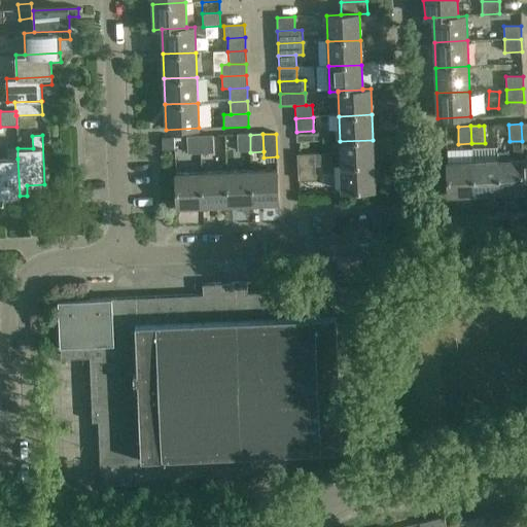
[(250,152),(250,135),(237,135),(238,152),(250,152)]
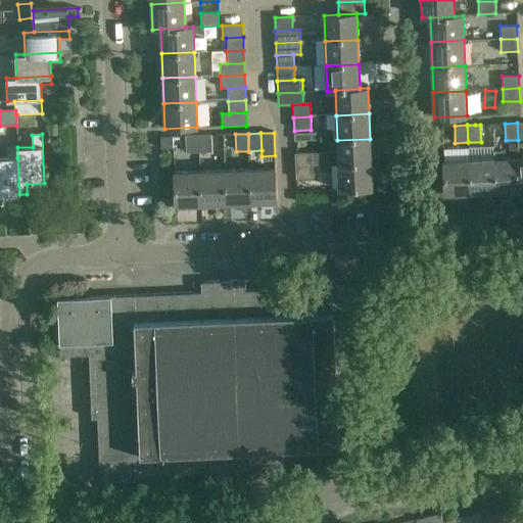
[(198,152),(198,135),(185,136),(186,153),(198,152)]
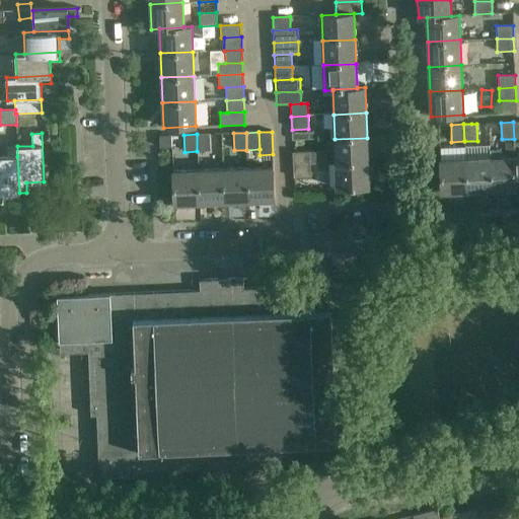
[(209,134),(197,134),(197,151),(210,151),(209,134)]
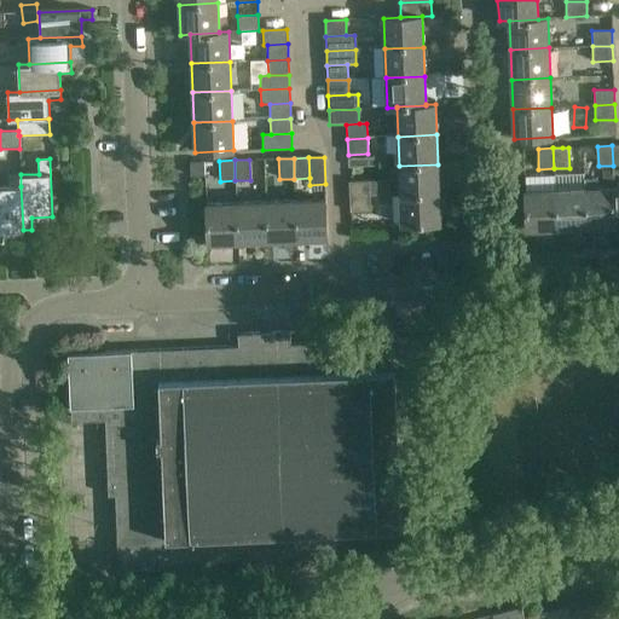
[(204,162),(190,162),(191,177),(204,177),(204,162)]
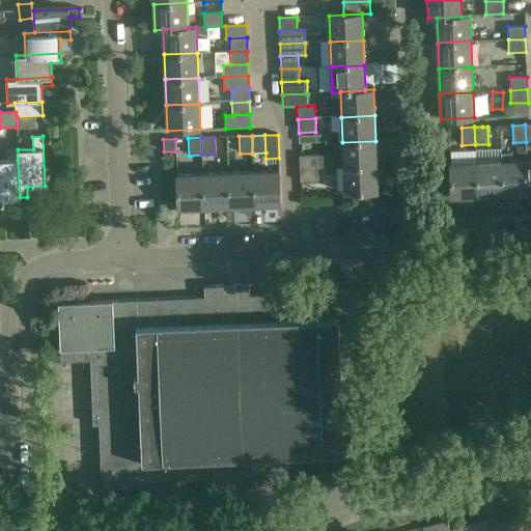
[(342,142),(343,167),(376,166),(375,141),(342,142)]
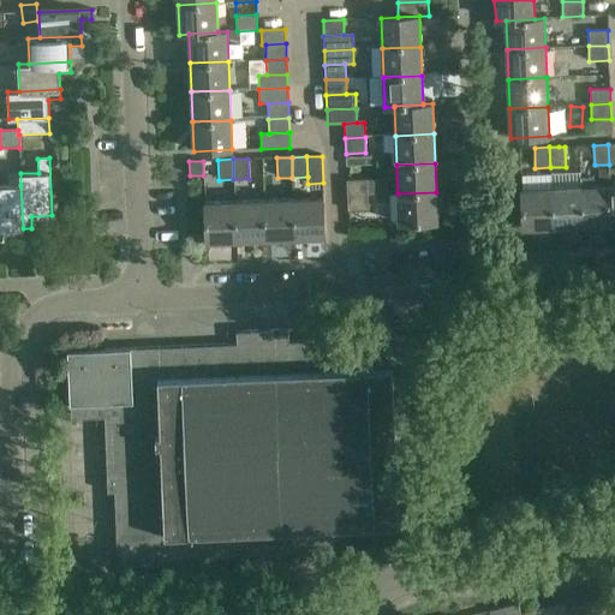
[(346,181),(347,196),(368,196),(368,180),(346,181)]
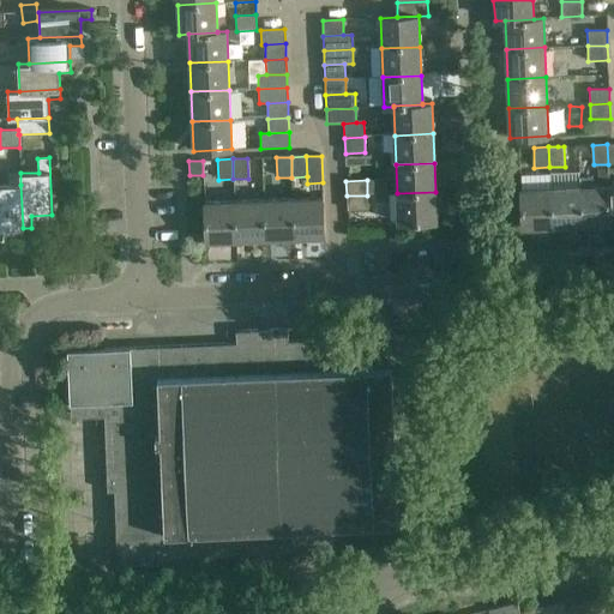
[(0,186),(0,240),(4,240),(4,229),(23,228),(20,185),(0,186)]
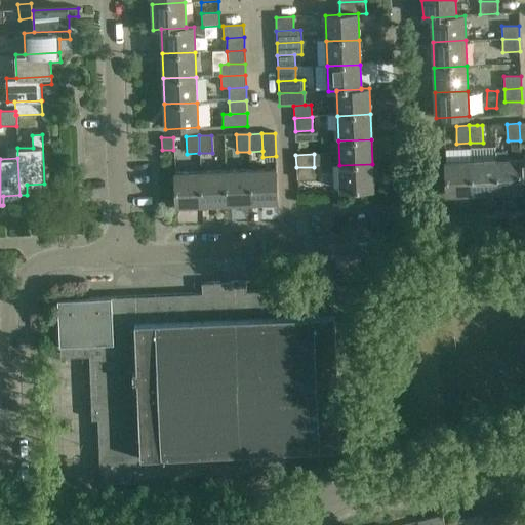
[(521,159),(496,160),(497,193),(523,192),(521,159)]
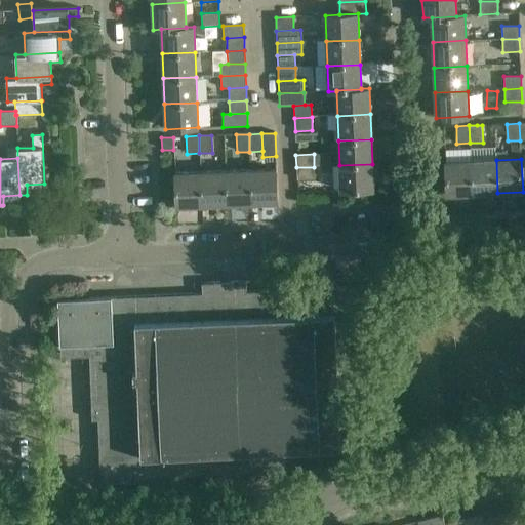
[(496,160),(471,161),(473,194),(497,193),(496,160)]
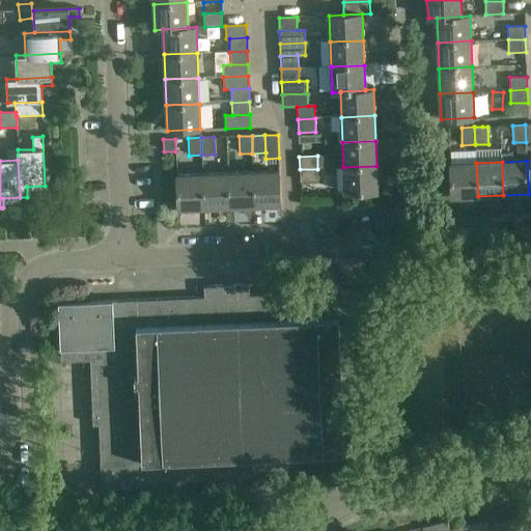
[(478,196),(476,163),(450,164),(451,197),(478,196)]
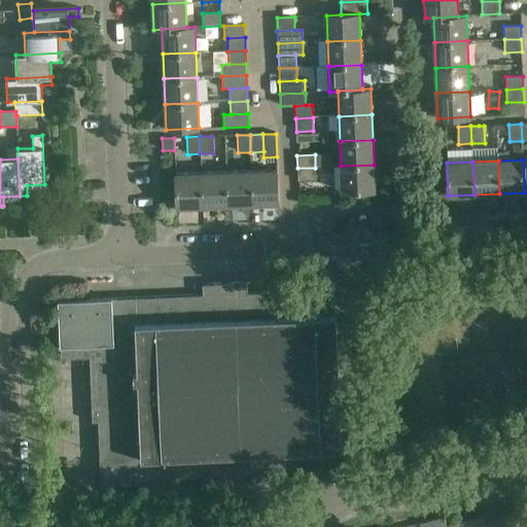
[(374,165),(341,166),(342,191),(375,190),(374,165)]
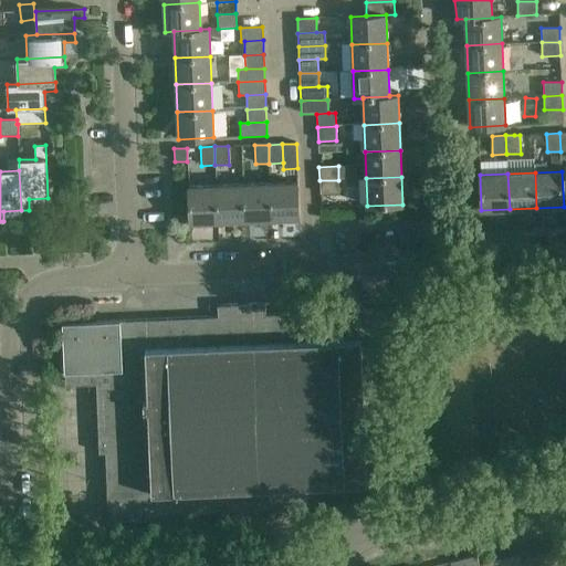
[(338,180),(320,180),(321,195),(339,194),(338,180)]
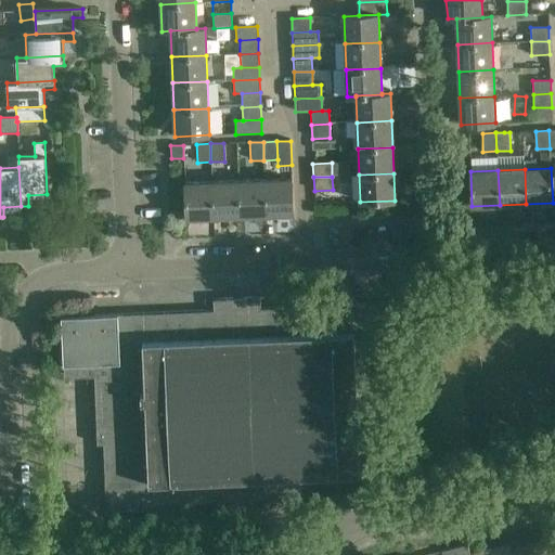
[(292,179),(265,180),(266,215),(294,214),(292,179)]
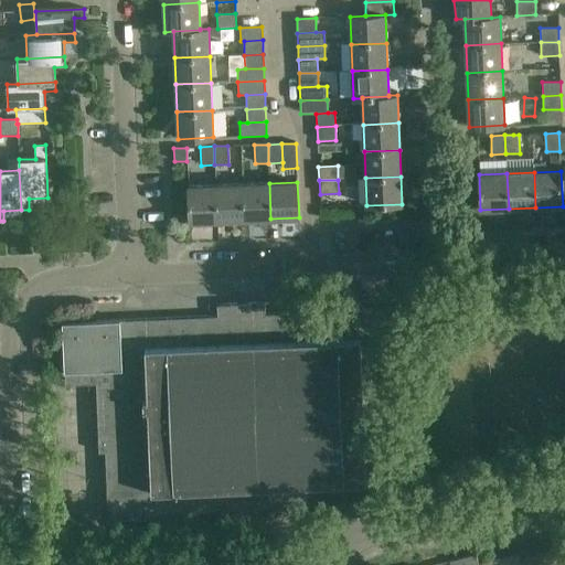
[(269,183),(242,184),(243,220),(270,219),(269,183)]
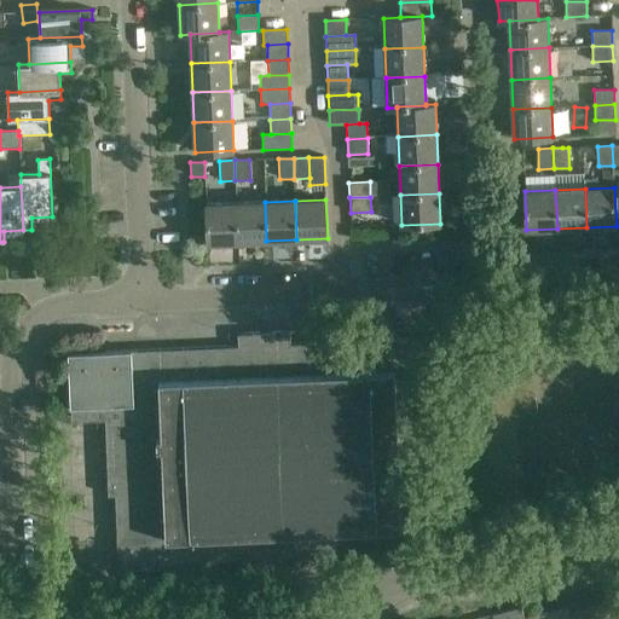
[(265,202),(236,203),(238,242),(266,241),(265,202)]
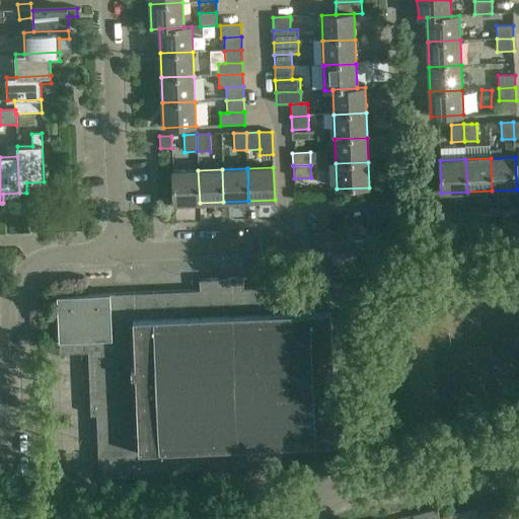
[(200,203),(198,170),(172,171),(174,204),(200,203)]
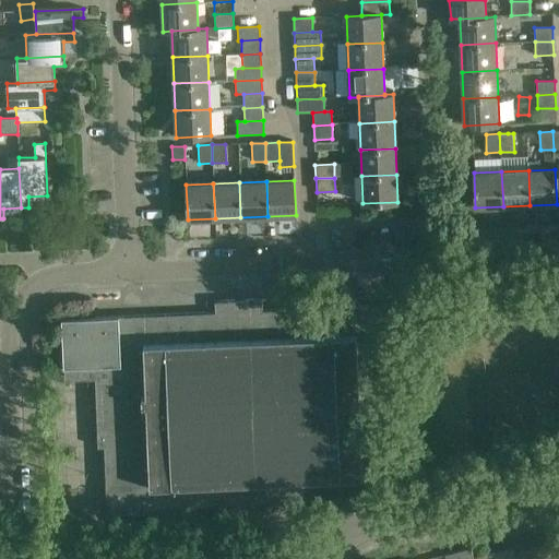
[(215,312),(61,319),(64,381),(95,379),(97,448),(104,448),(107,515),(153,513),(154,530),(175,530),(174,508),(322,501),(321,478),(363,476),(357,342),(378,341),(376,306),(262,310),(262,300),(214,301),(215,312)]
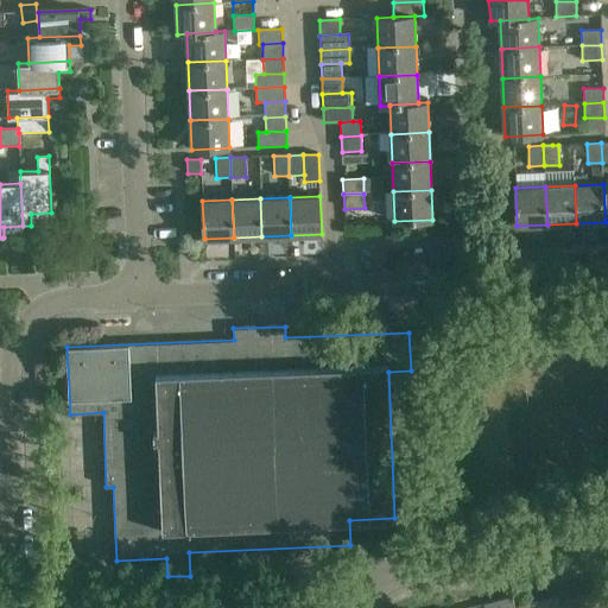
[(607,607),(607,590),(561,602),(561,607),(607,607)]
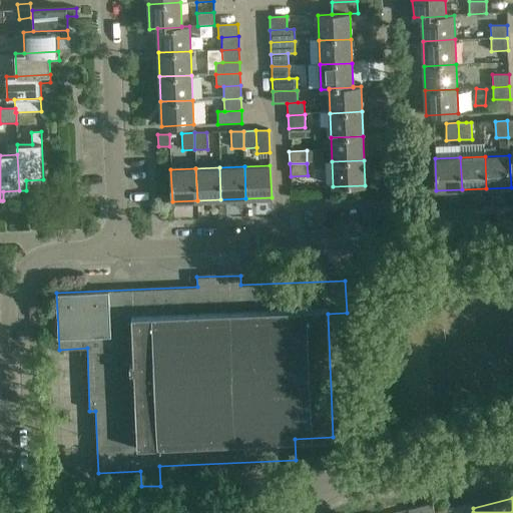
[(434,512),(432,504),(420,506),(421,512),(434,512)]
